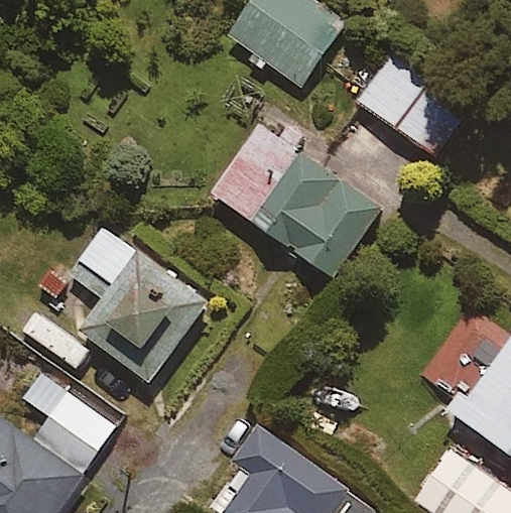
[(344,21),(312,0),(249,0),(226,33),(297,86),(344,21)]
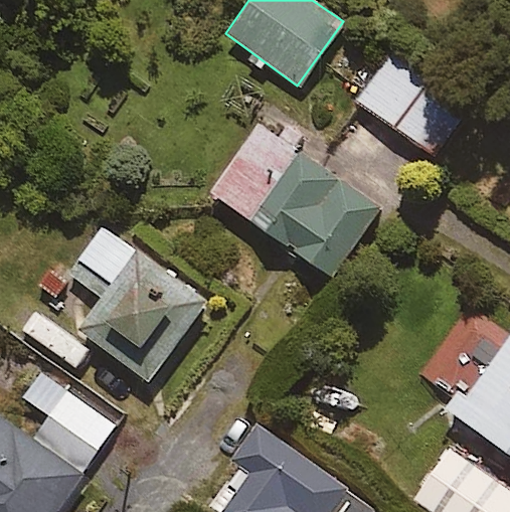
[(470,106),(394,50),(357,101),(433,156),(470,106)]
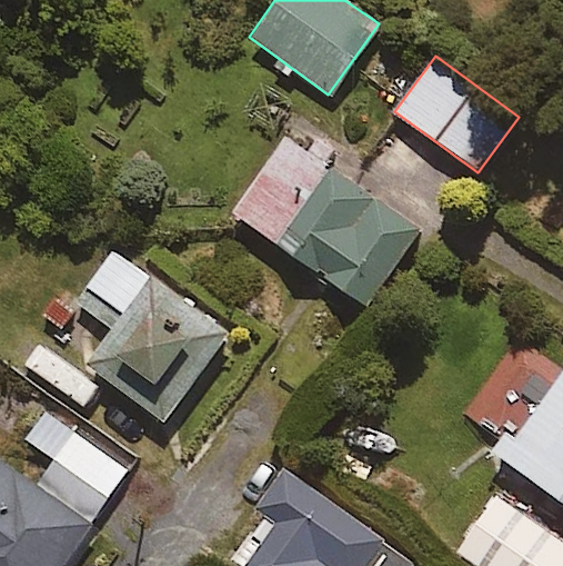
[(419,231),(283,138),(232,214),(367,306),(419,231)]
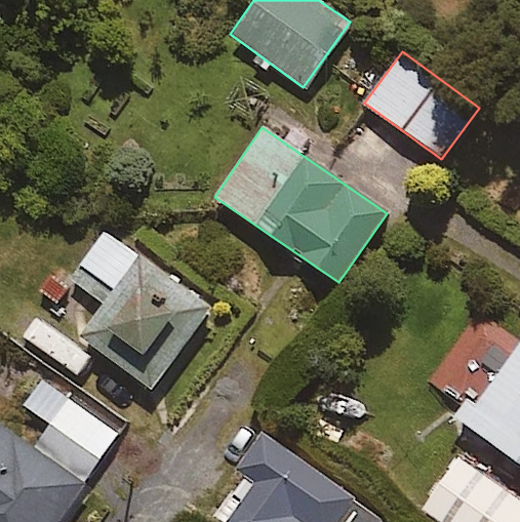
[(210,308),(105,232),(71,279),(103,303),(78,336),(153,390),(210,308)]
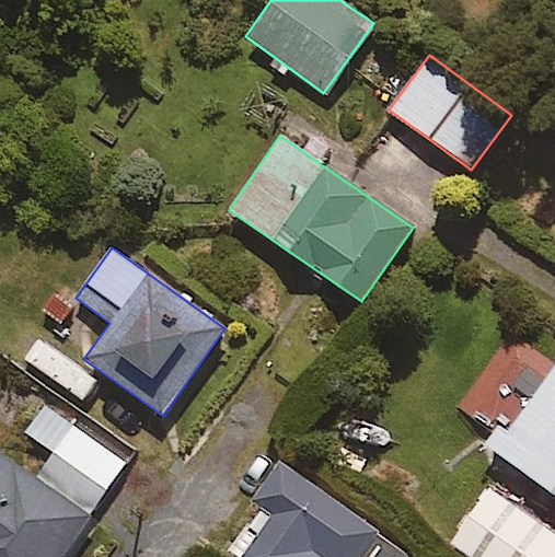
[(94,379),(36,339),(23,359),(81,398),(94,379)]
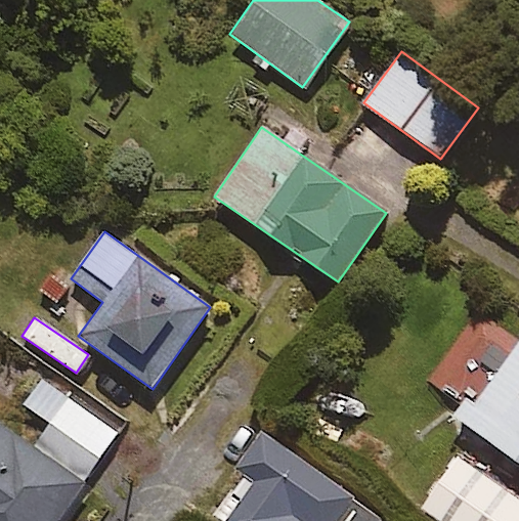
[(518,342),(462,421),(518,462),(518,342)]
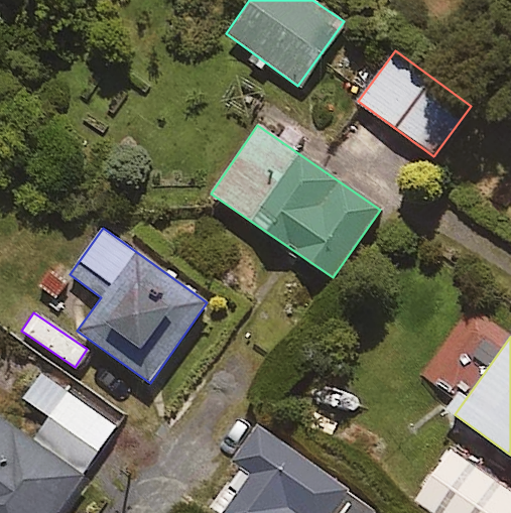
[(0,512),(54,512),(116,427),(40,373),(5,423),(0,419),(0,512)]
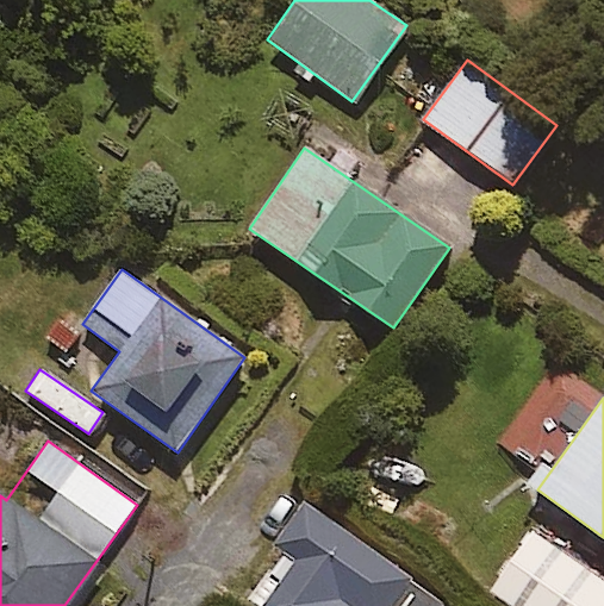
[(439,605),(443,601),(311,510),(281,553),(297,562),(266,605),(439,605)]
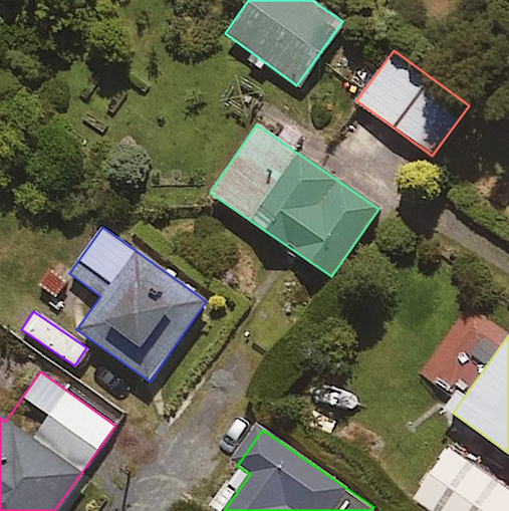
[(508,510),(508,490),(448,448),(413,498),(431,510),(508,510)]
